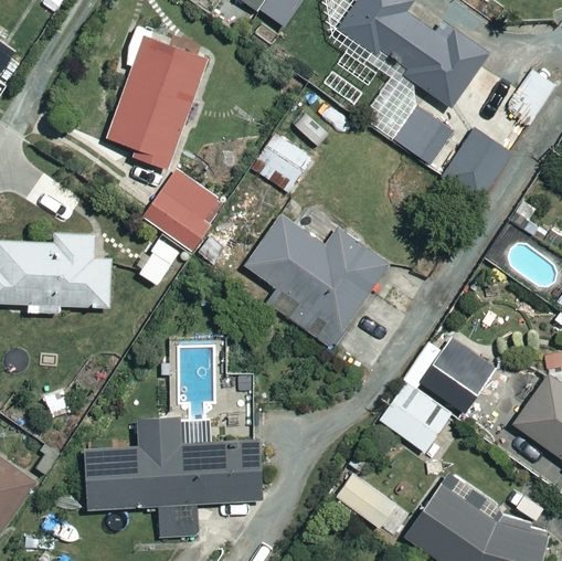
[(487,54),(410,0),(359,0),(339,28),(449,107),(487,54)]
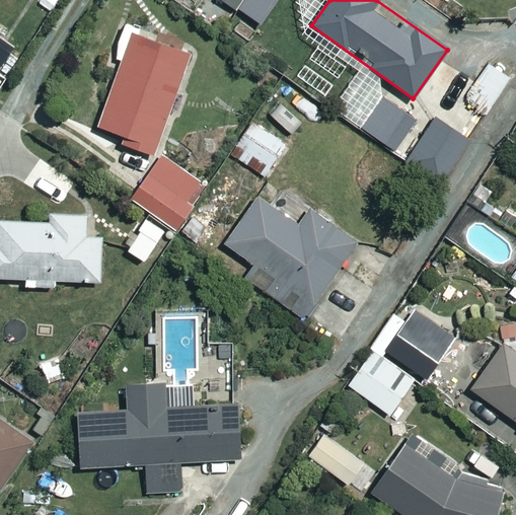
[(432,0),(431,1),(453,18),(466,0),(432,0)]
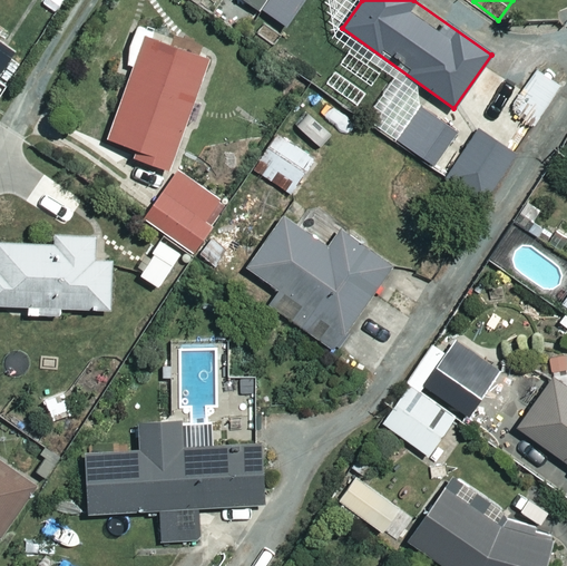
[(156,32),(139,26),(124,64),(135,67),(107,139),(137,152),(134,158),(166,171),(207,64),(152,42),(156,32)]
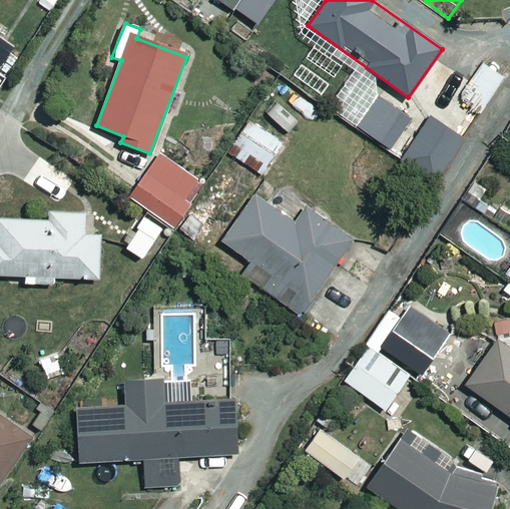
[(502,77),(482,62),(458,96),(478,111),(502,77)]
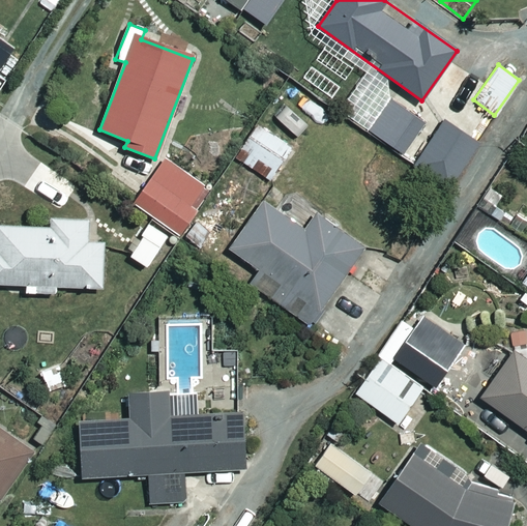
[(426,126),(389,101),(369,132),(406,156),(426,126)]
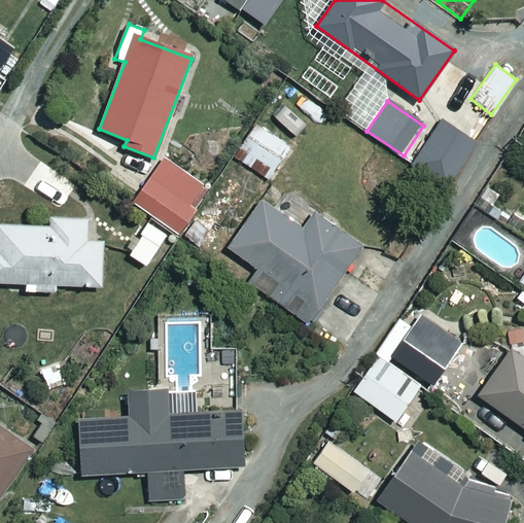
[(477,145),(439,121),(411,165),(448,189),(477,145)]
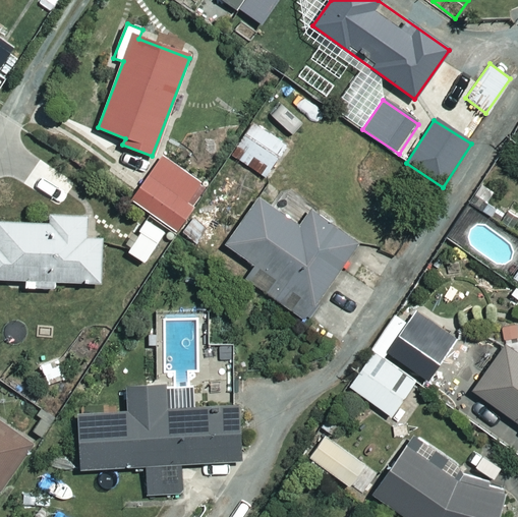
[(287,145),(253,121),(231,154),(266,176),(287,145)]
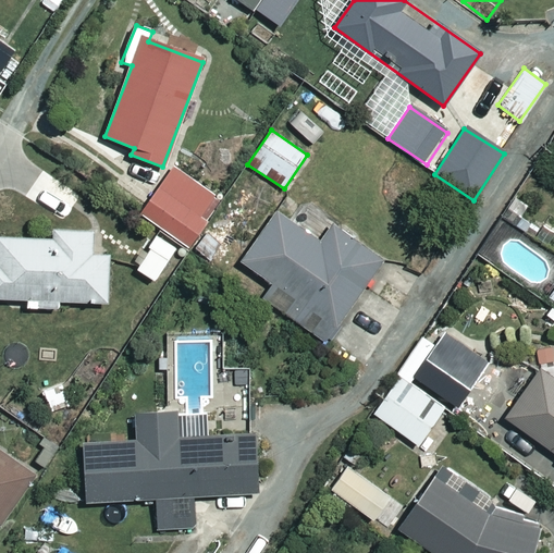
[(219,198),(171,168),(139,218),(188,248),(219,198)]
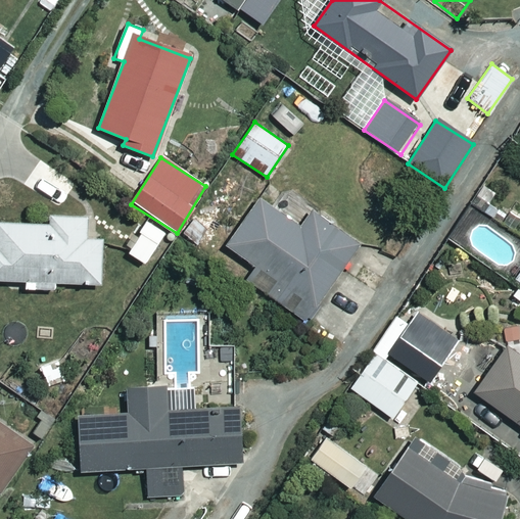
[(301,227),(261,197),(226,246),(255,268),(247,279),(305,322),(360,247),(312,213),(301,227)]
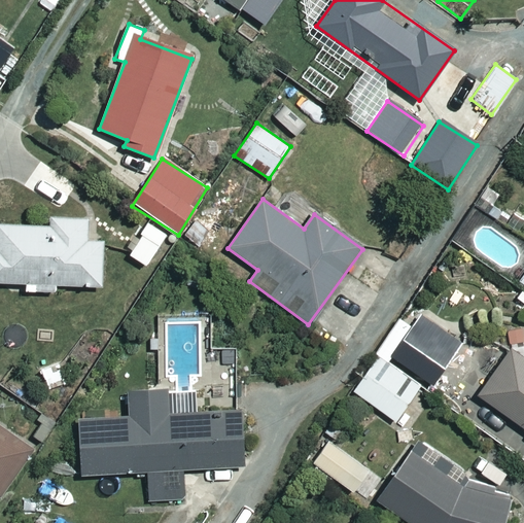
[(89,218),(51,217),(51,225),(0,224),(0,282),(27,283),(26,290),(54,291),(54,285),(102,286),(104,240),(89,240),(89,218)]
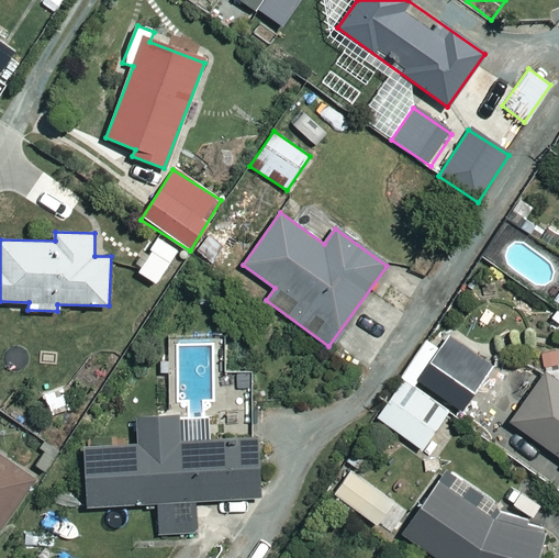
[(406,375),(453,406),(489,431),(515,393),(429,335),(403,372),(406,375)]
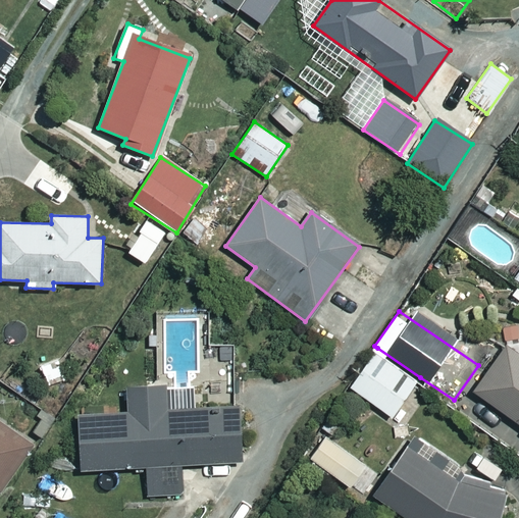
[(518,348),(509,342),(473,392),(518,424),(518,348)]
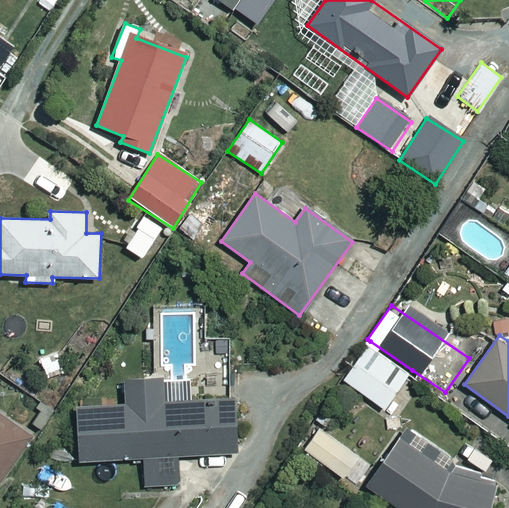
[(412,370),(370,341),(342,382),(384,410),(412,370)]
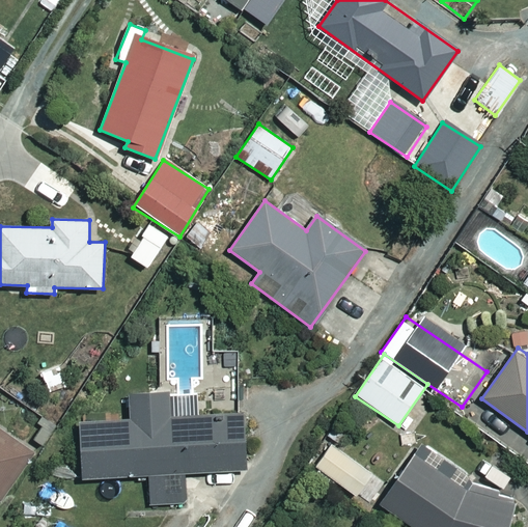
[(198,393),(130,395),(131,420),(108,421),(108,410),(81,411),(83,480),(148,478),(149,504),(185,502),(184,471),(247,469),(245,414),(198,415),(198,393)]
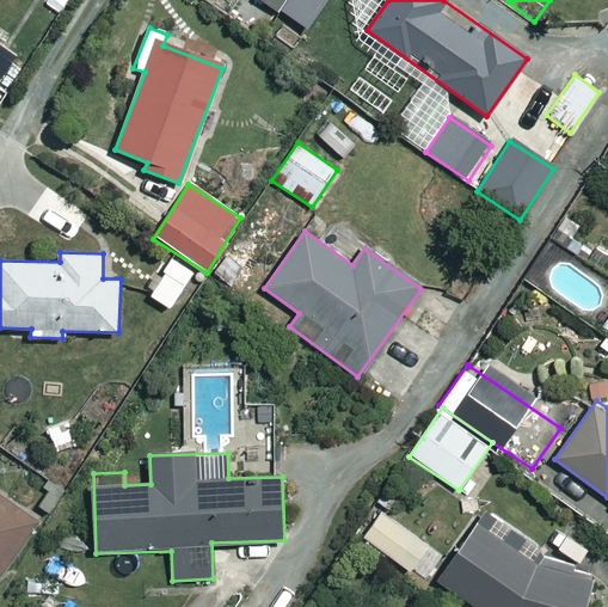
[(0,574),(35,522),(0,498),(0,574)]
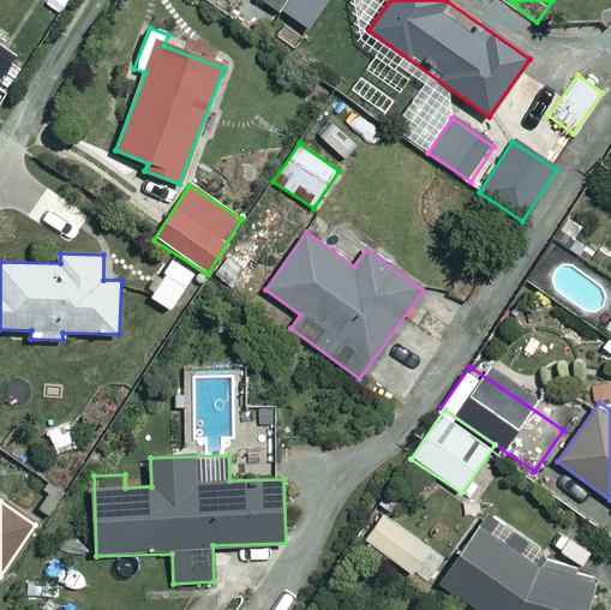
[(475,528),(439,586),(471,609),(591,609),(605,587),(538,567),(475,528)]
